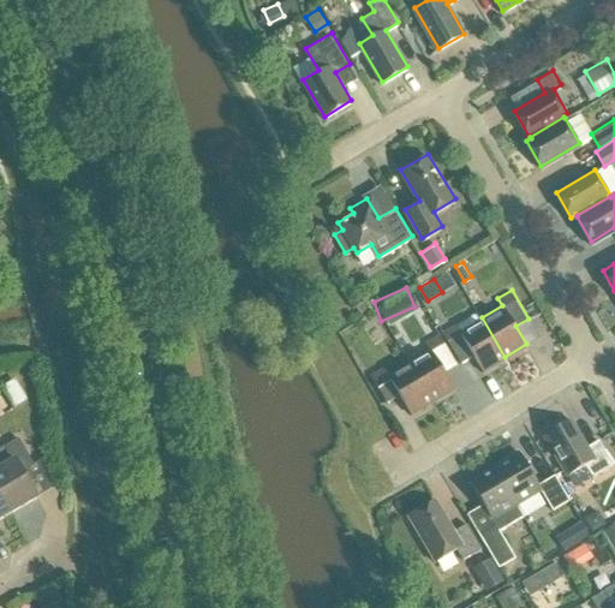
[(359,311),(369,305),(364,298),(356,304),(359,311)]
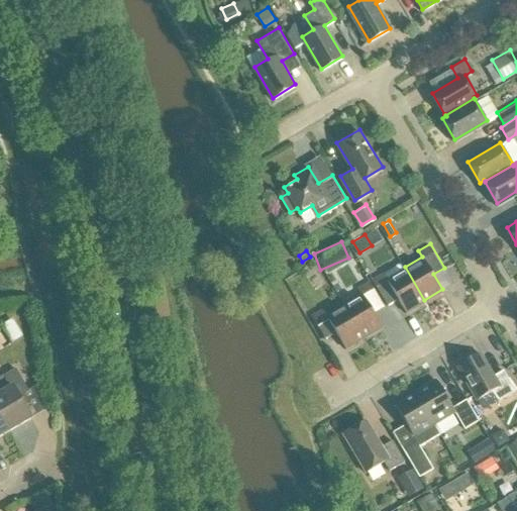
[(354,275),(363,270),(357,261),(349,266),(354,275)]
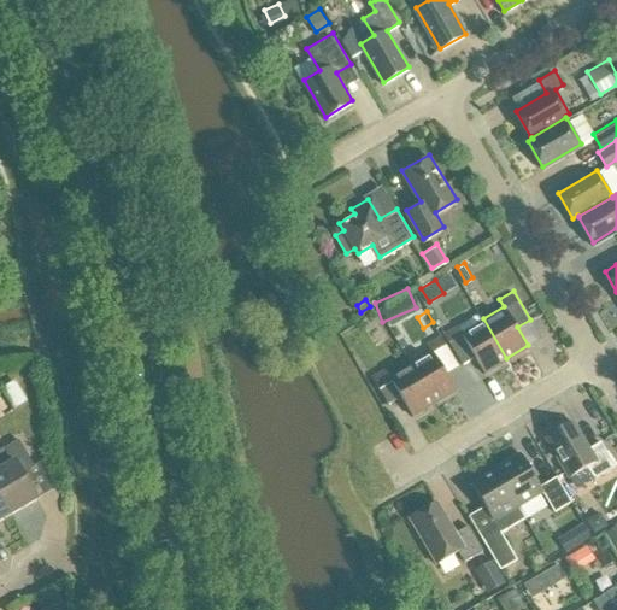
[(506,358),(483,318),(463,330),(458,323),(445,332),(463,362),(475,355),(485,370),(506,358)]
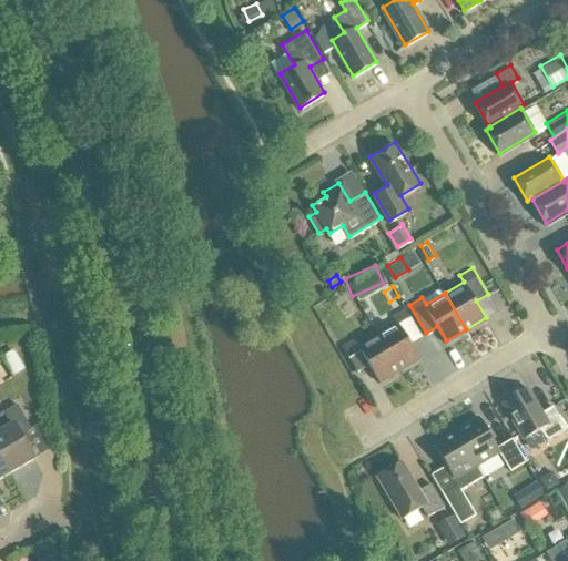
[(398,322),(411,315),(406,307),(393,314),(397,320),(378,333),(399,368),(419,356),(398,322)]
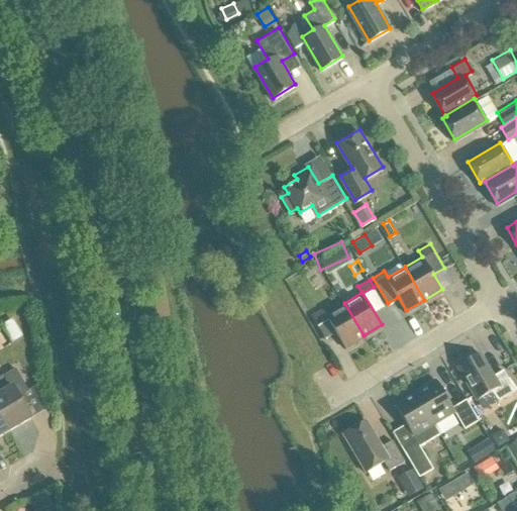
[(364,335),(344,303),(327,313),(323,307),(312,313),(325,336),(335,330),(345,346),(364,335)]
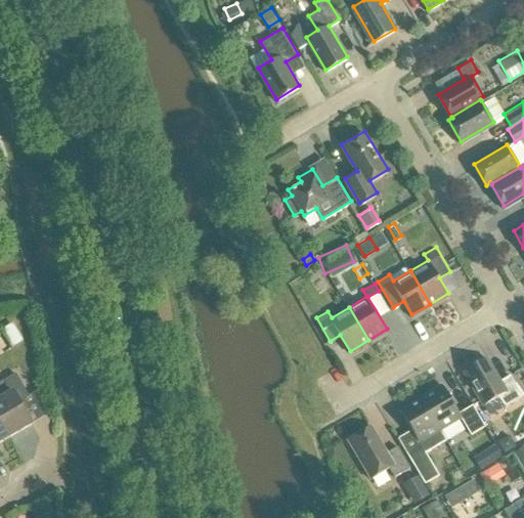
[(12,343),(23,337),(12,319),(2,326),(12,343)]
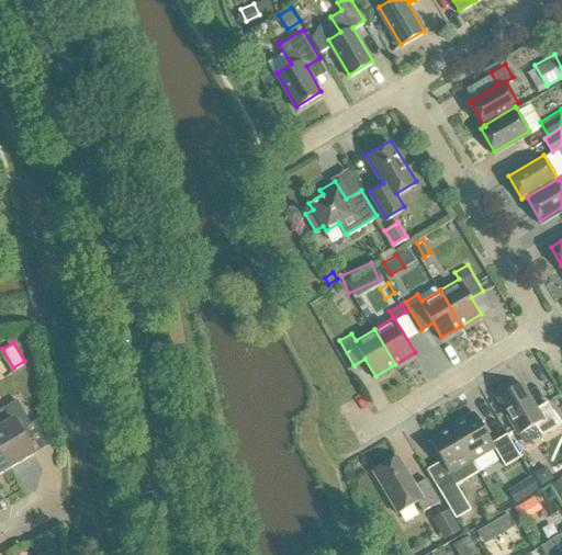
[(541,433),(561,422),(547,399),(537,405),(523,381),(497,396),(518,432),(535,421),(541,433)]
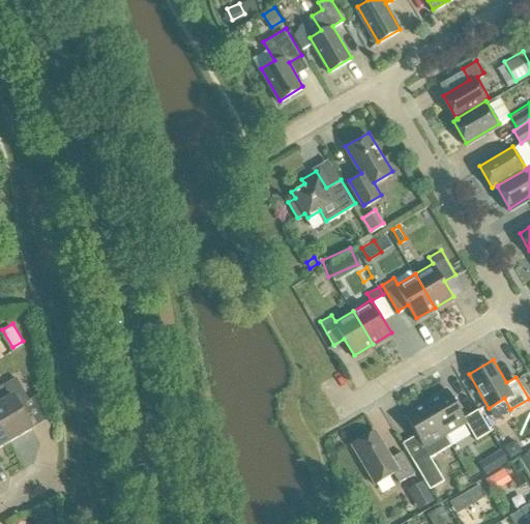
[(0,391),(4,399),(0,401),(0,424),(9,439),(32,426),(19,403),(29,398),(16,375),(0,384),(0,391)]
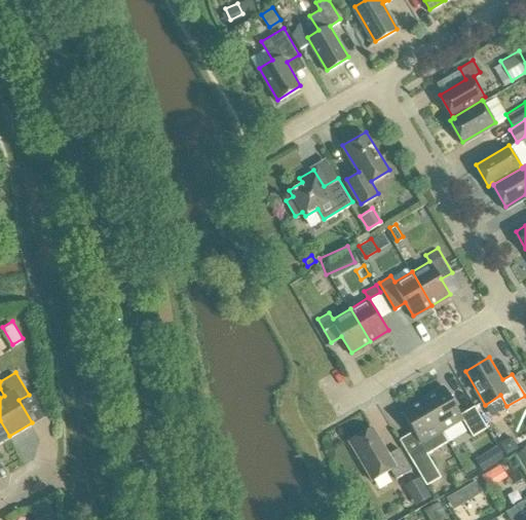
[(444,383),(422,397),(442,430),(462,417),(473,434),(487,425),(475,404),(460,412),(444,383)]
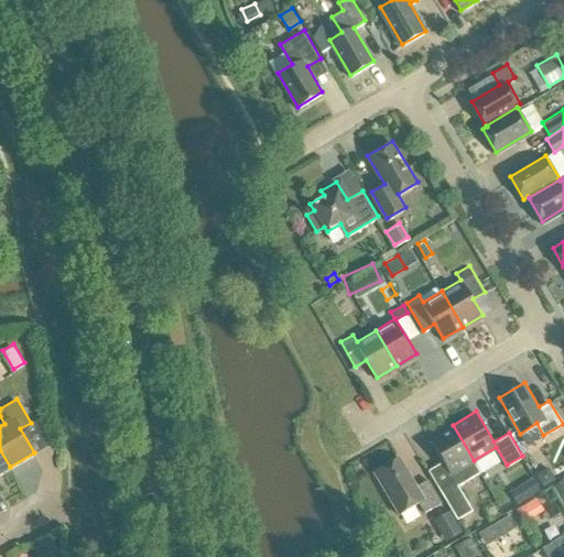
[(480,470),(474,460),(453,425),(431,438),(452,473),(455,479),(458,483),(480,470)]
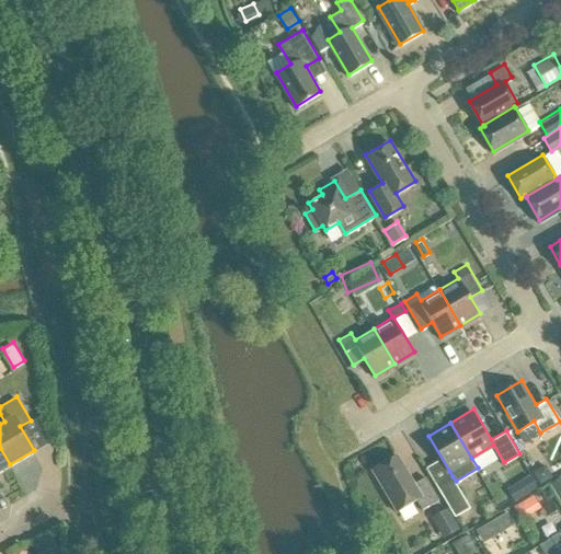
[(0,470),(10,464),(0,448),(0,470)]
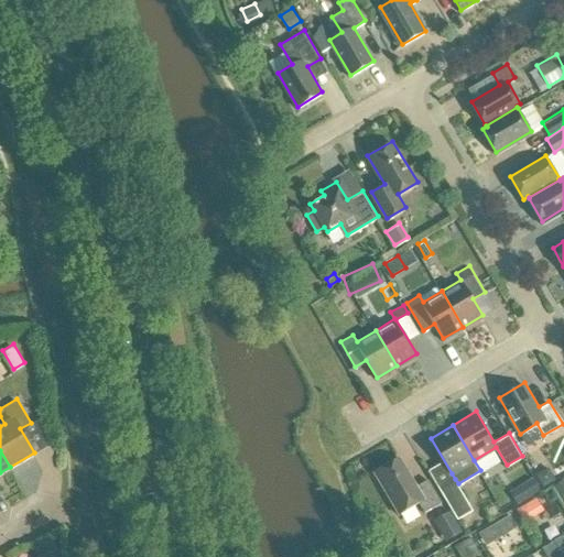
[(424,510),(442,500),(429,478),(416,484),(400,456),(375,470),(399,512),(419,501),(424,510)]
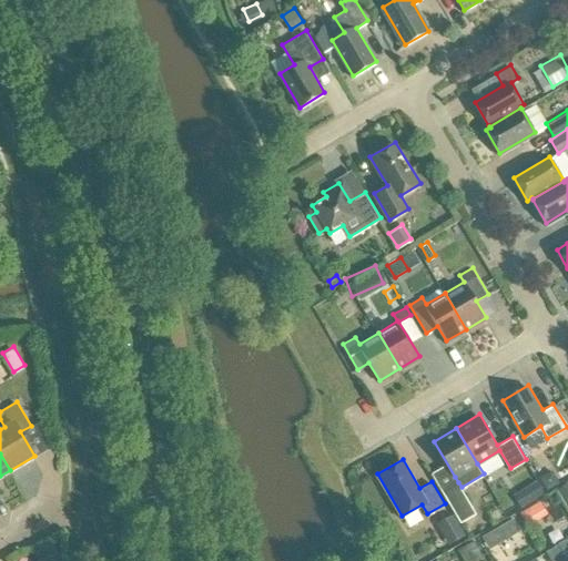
[(558,481),(551,469),(539,476),(547,488),(558,481)]
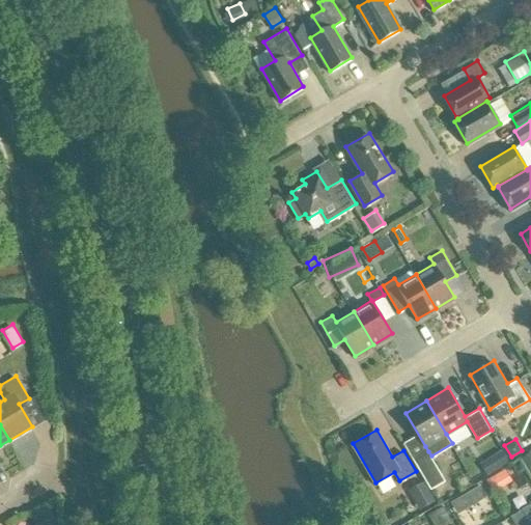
[(498,466),(508,460),(501,447),(490,454),(498,466)]
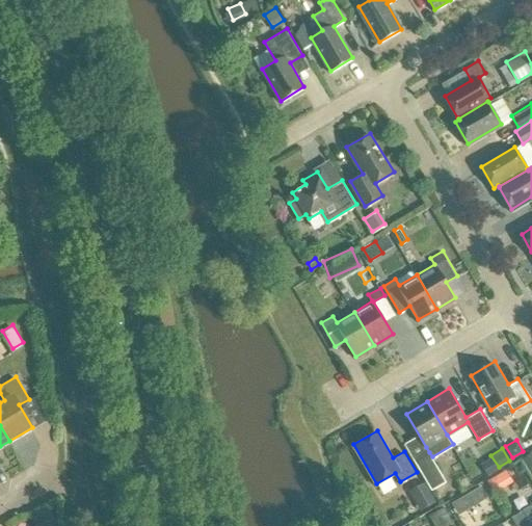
[(530,471),(531,469),(531,450),(522,457),(530,471)]
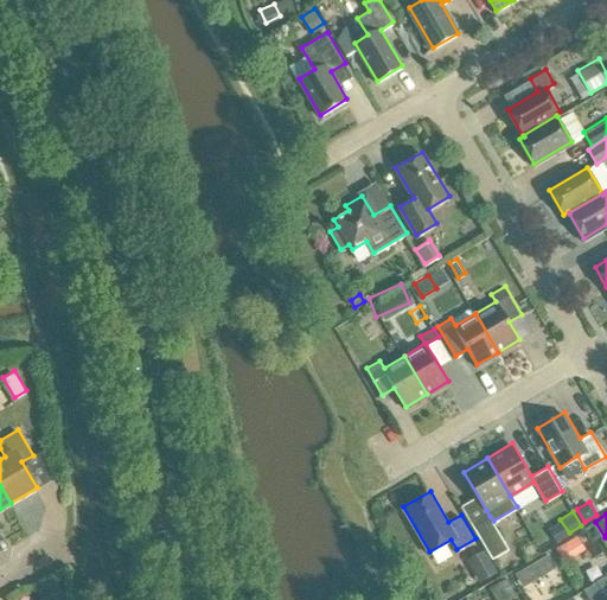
[(492,557),(509,548),(493,521),(490,516),(473,525),(492,557)]
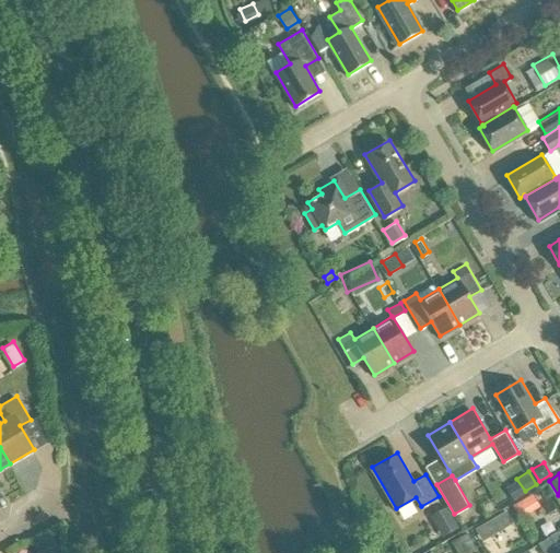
[(520,516),(539,504),(533,491),(512,504),(520,516)]
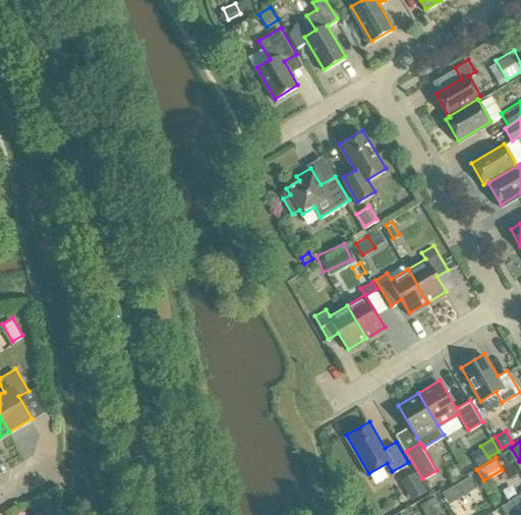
[(427,490),(416,470),(407,475),(418,495),(427,490)]
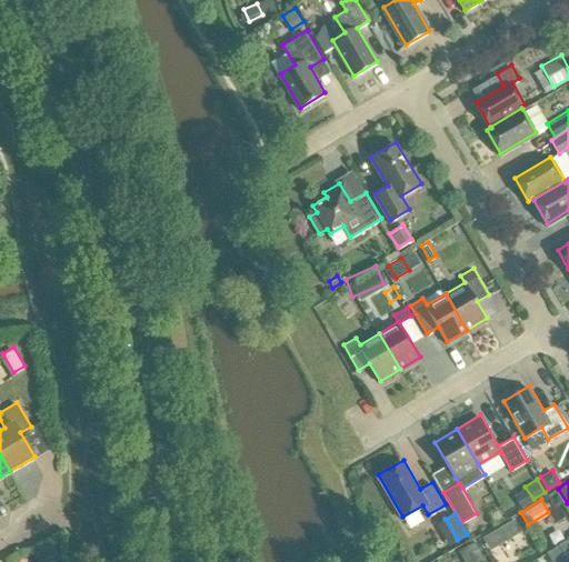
[(490,549),(506,539),(498,527),(482,535),(490,549)]
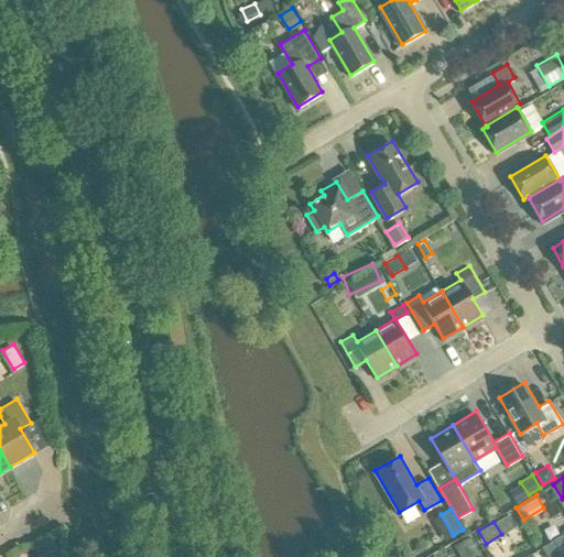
[(563,556),(563,532),(542,546),(549,556),(563,556)]
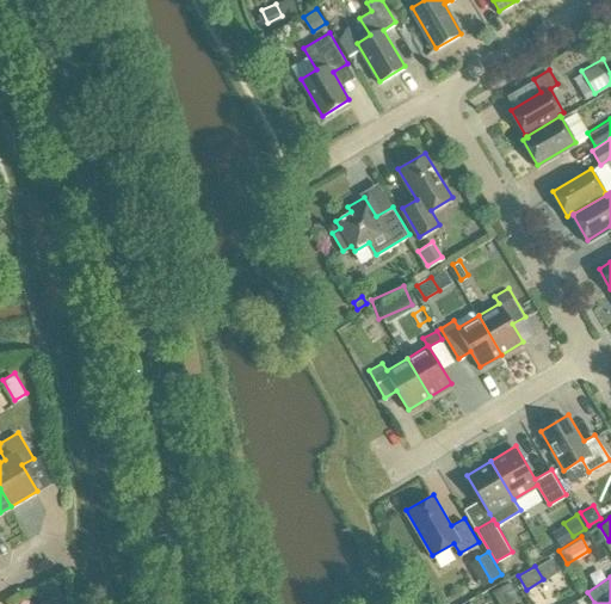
[(501,603),(508,603),(520,597),(510,580),(493,590),(501,603)]
